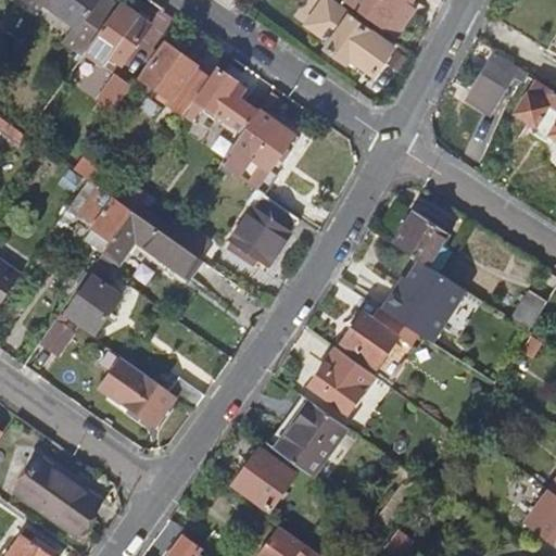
[(51,0),(47,7),(76,27),(66,40),(84,53),(85,52),(116,5),(108,0),(51,0)]
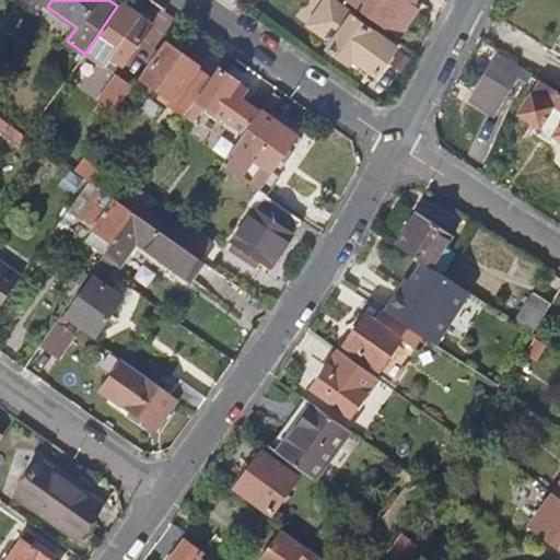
[(325,0),(307,25),(334,43),(329,49),(350,63),(353,60),(376,76),(395,48),(351,18),(354,13),(335,0),(325,0)]
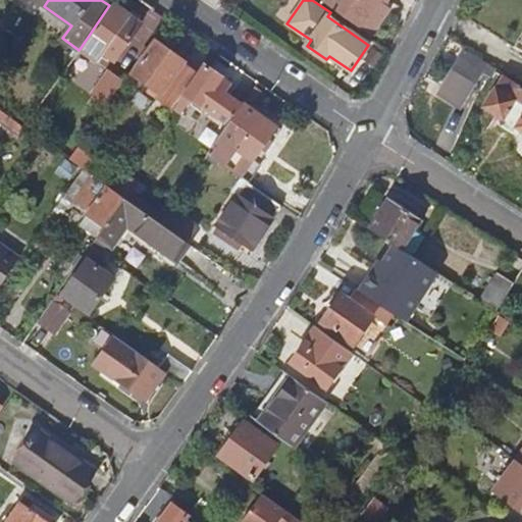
[(326,0),(326,1),(374,37),(392,11),(384,6),(388,0),(326,0)]
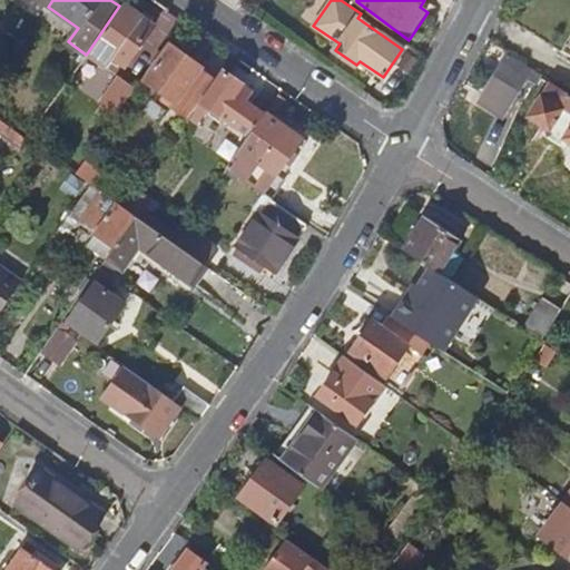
[(119,6),(87,53),(99,61),(106,51),(125,65),(153,26),(121,3),(119,6)]
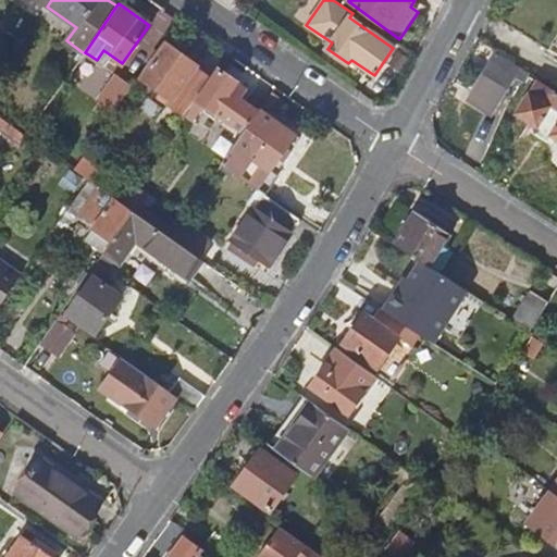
[(165,44),(140,77),(185,108),(194,97),(210,74),(165,44)]
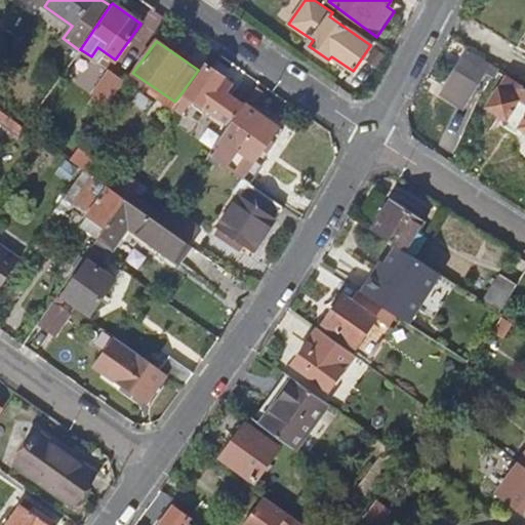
[(470,52),(448,87),(442,84),(437,93),(461,108),(483,73),(492,79),(497,73),(498,70),(470,52)]
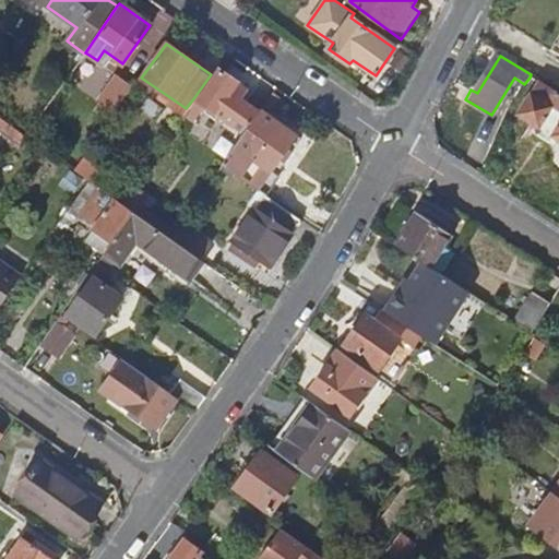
[(194,97),(186,108),(181,115),(191,121),(203,104),(223,117),(218,123),(239,138),(249,125),(258,111),(238,96),(229,90),(236,81),(218,69),(198,99),(194,97)]
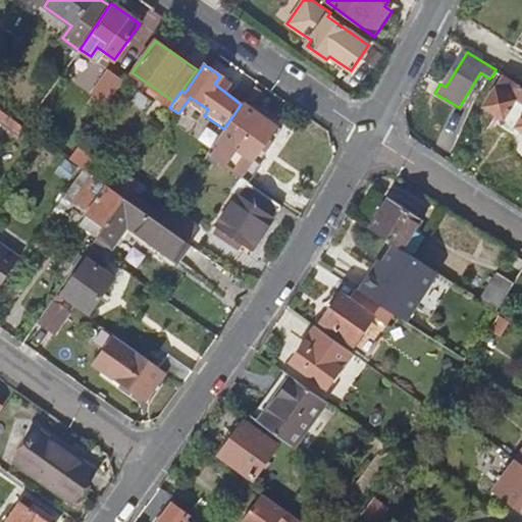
[(109,69),(92,95),(106,105),(123,80),(109,69)]
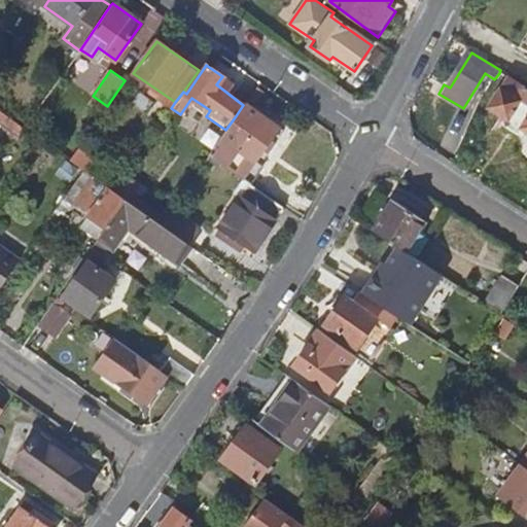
[(526,90),(499,73),(494,79),(500,83),(486,107),(526,134),(526,90)]
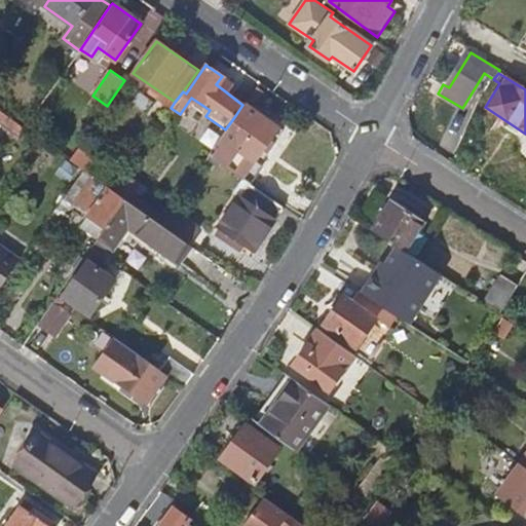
[(222,76),(216,84),(224,90),(230,81),(222,76)]
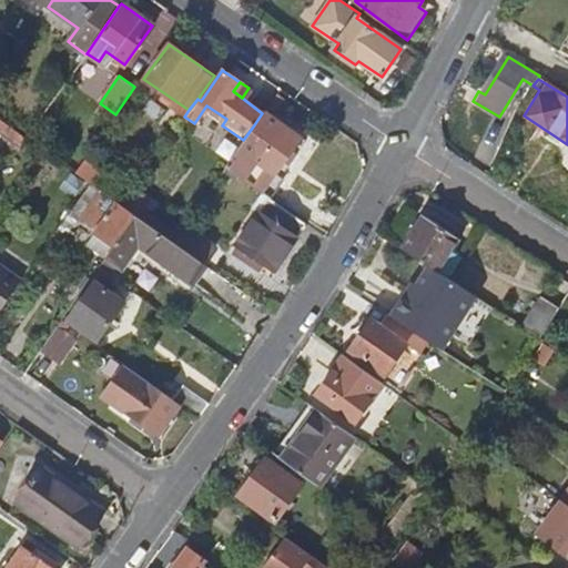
[(243,140),(224,166),(269,198),(282,179),(275,173),(300,138),(283,124),(282,127),(262,113),(253,127),(243,140)]
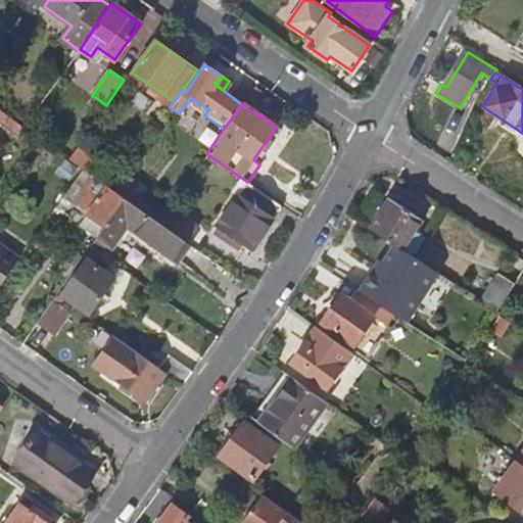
[(79,143),(68,158),(83,169),(85,170),(95,154),(79,143)]
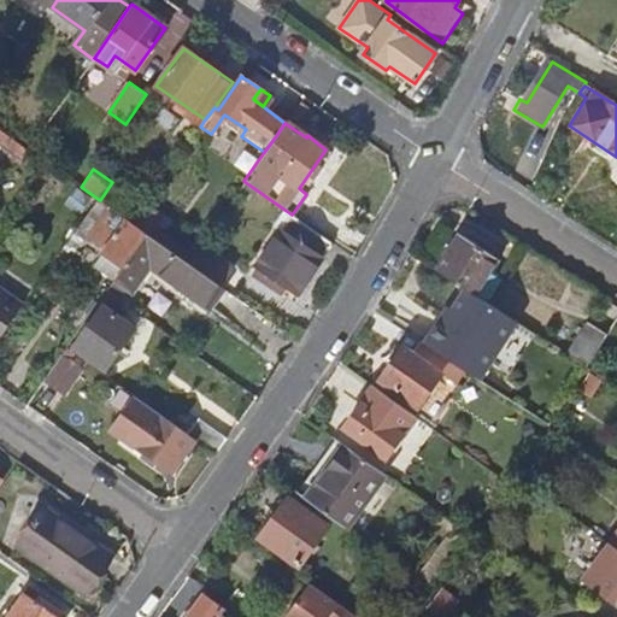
[(19,186),(1,211),(10,217),(28,192),(19,186)]
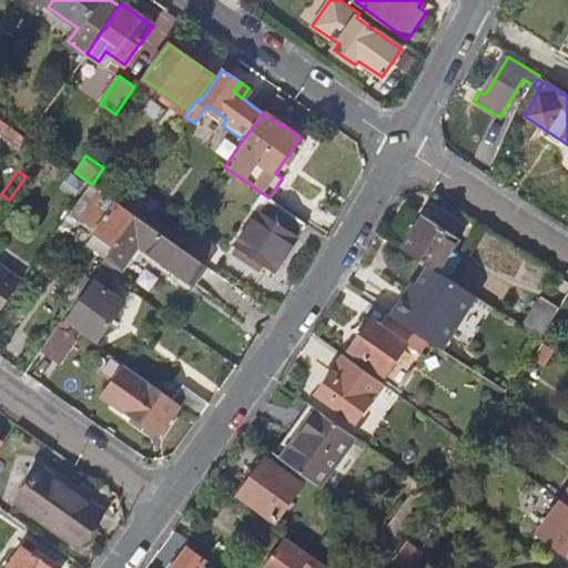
[(74,201),(87,183),(74,175),(63,192),(74,201)]
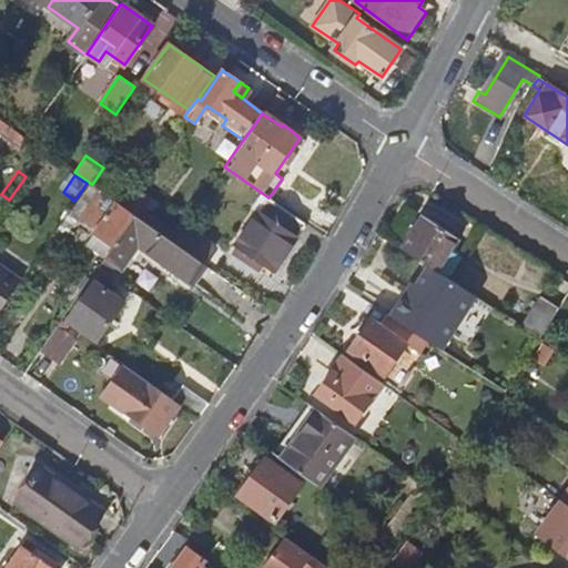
[(121,181),(110,196),(113,199),(118,203),(122,205),(133,190),(121,181)]
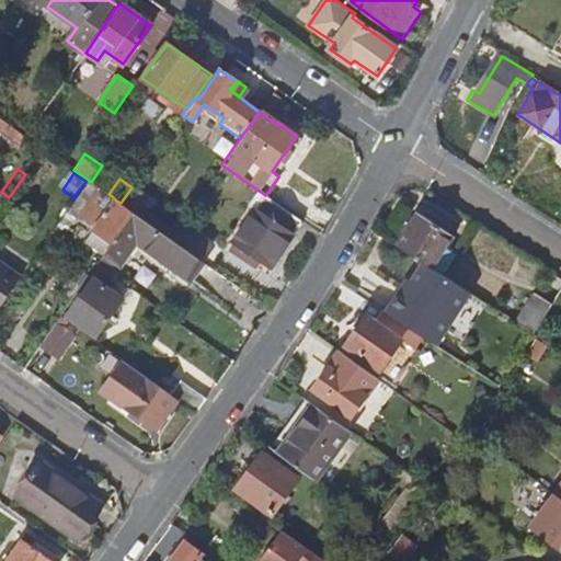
[(114,242),(135,213),(121,203),(116,201),(112,196),(103,207),(92,198),(100,187),(91,182),(89,181),(68,210),(114,242)]
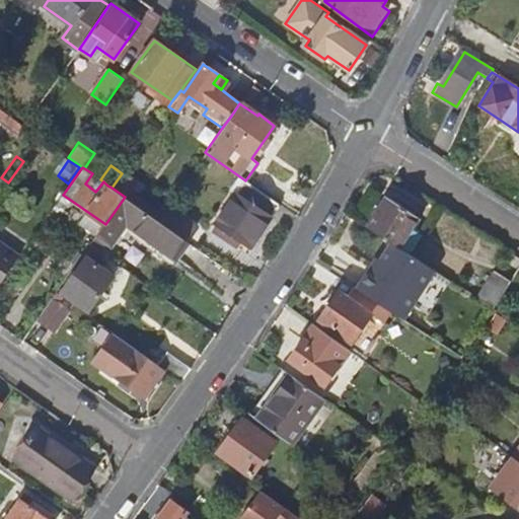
[(122,173),(112,188),(125,197),(157,219),(162,213),(126,187),(132,178),(123,171),(122,173)]
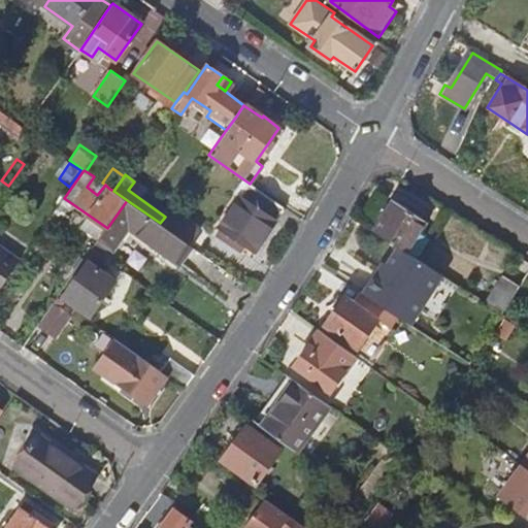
[(254,187),(216,240),(241,258),(246,252),(254,256),(286,209),(254,187)]
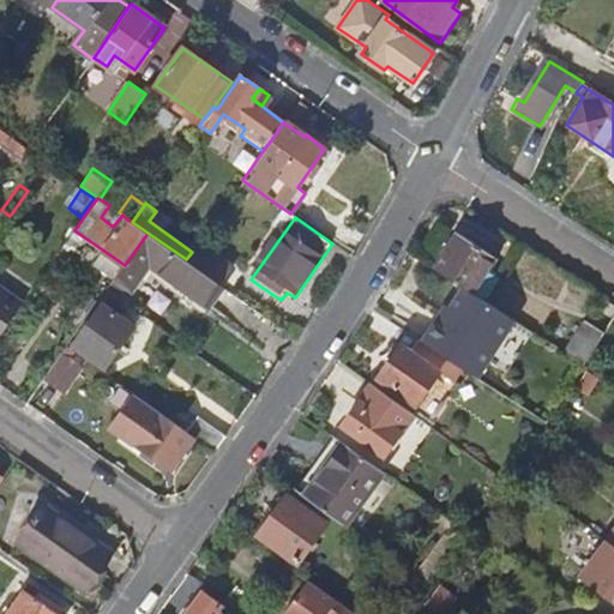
[(148,233),(125,265),(115,278),(133,290),(142,278),(149,283),(158,270),(152,265),(157,257),(166,263),(164,264),(164,272),(210,305),(223,286),(216,280),(186,259),(148,233)]
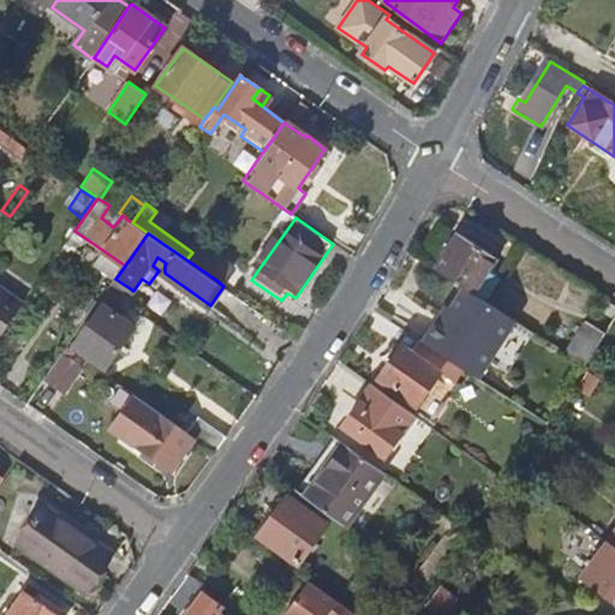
[(457,234),(433,269),(459,286),(471,293),(495,258),(457,234)]
